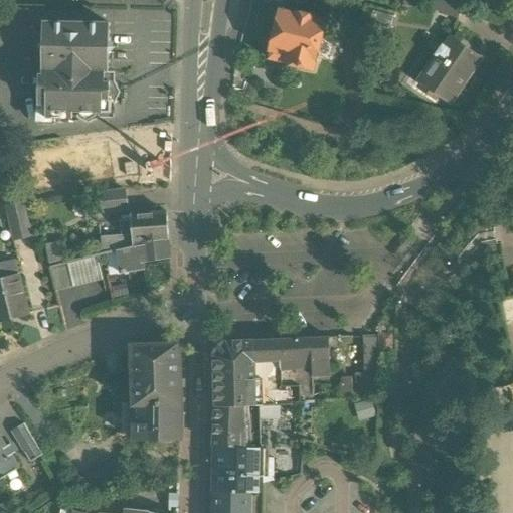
[(462,4),(452,0),(435,0),(433,8),(458,17),(462,4)]
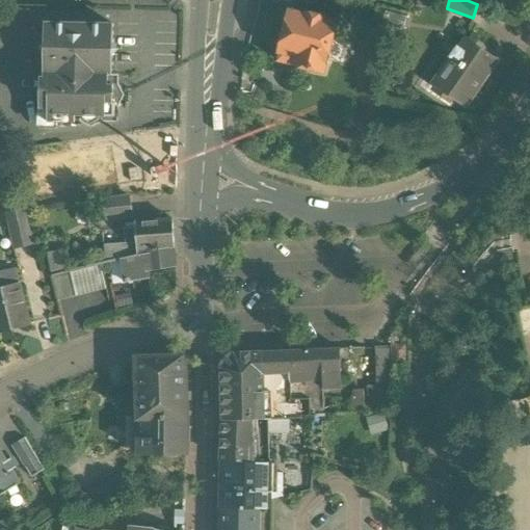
[(409,11),(375,2),(369,26),(403,34),(409,11)]
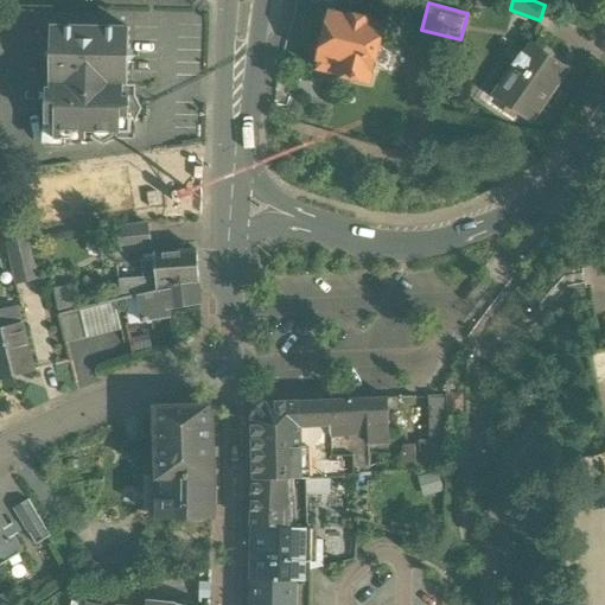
[(345,16),(329,11),(318,57),(319,57),(316,68),(368,80),(381,24),(369,20),(369,19),(367,19),(367,18),(349,13),(348,14),(345,14),(345,16)]
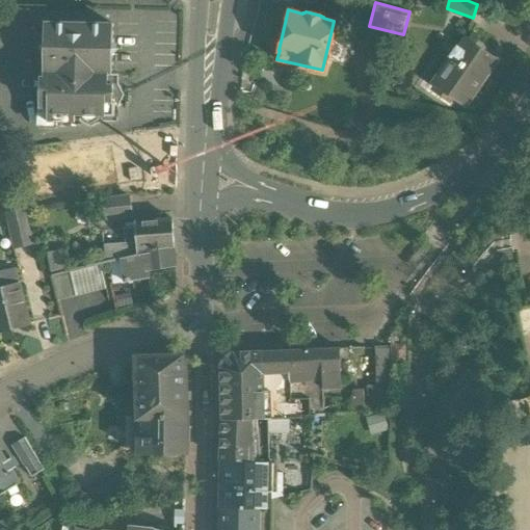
[(44,21),(43,72),(44,72),(106,73),(110,73),(110,51),(113,48),(110,44),(111,22),(44,21)]
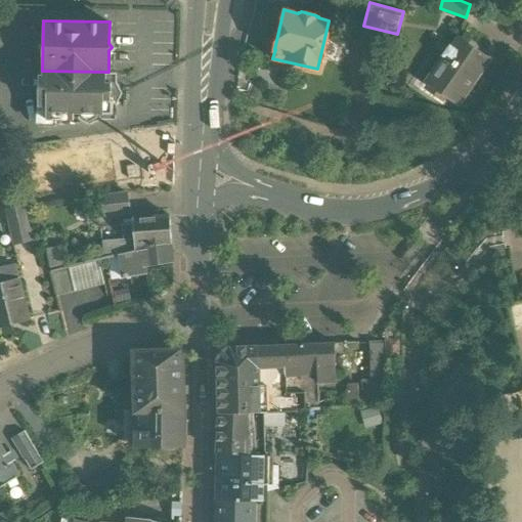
[(448,45),(423,81),(454,102),(471,80),(473,82),(490,58),(457,35),(450,45),(448,45)]
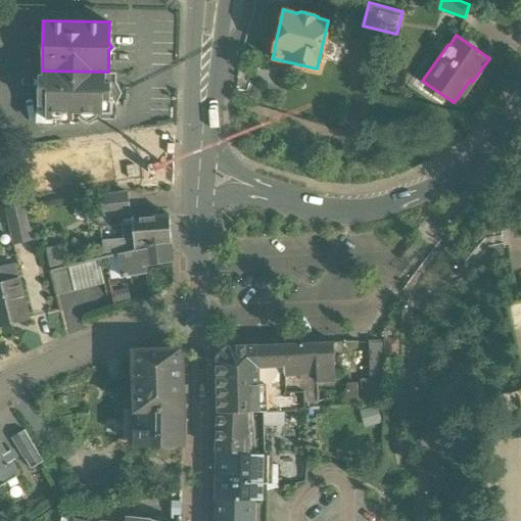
[(104,82),(104,72),(43,70),(43,74),(39,74),(38,105),(46,105),(46,119),(72,119),(73,112),(81,112),(88,116),(95,112),(111,113),(111,100),(109,100),(113,93),(109,85),(109,82),(104,82)]
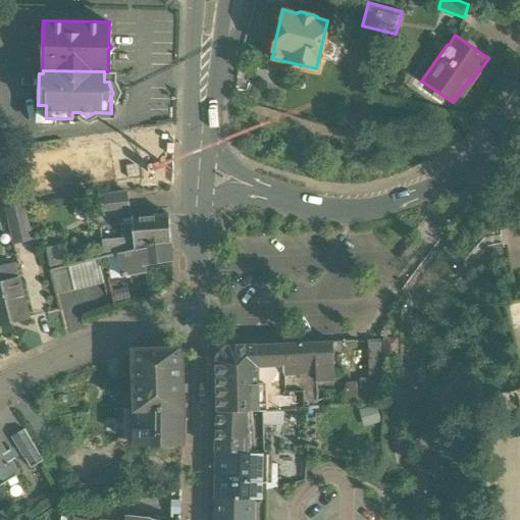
[(144,179),(138,137),(36,151),(41,193),(144,179)]
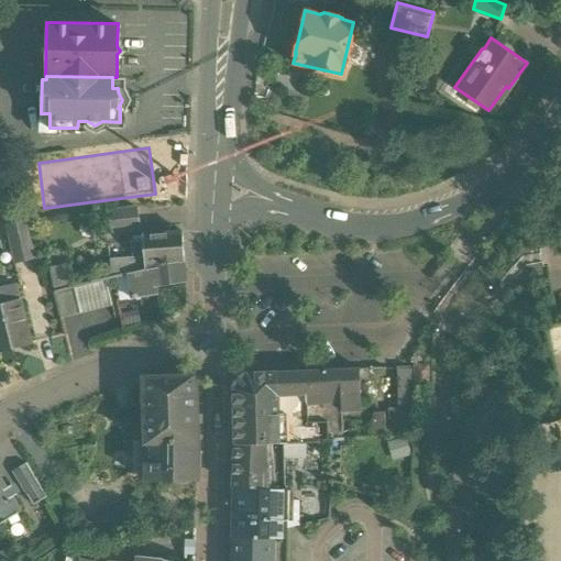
[(133,205),(103,209),(107,232),(136,229),(133,205)]
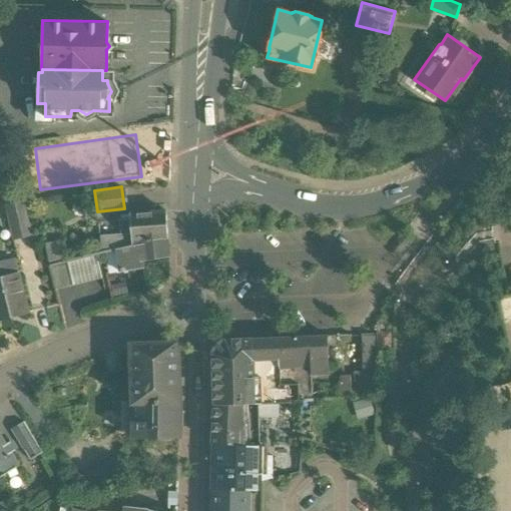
[(22,201),(6,204),(14,236),(29,233),(22,201)]
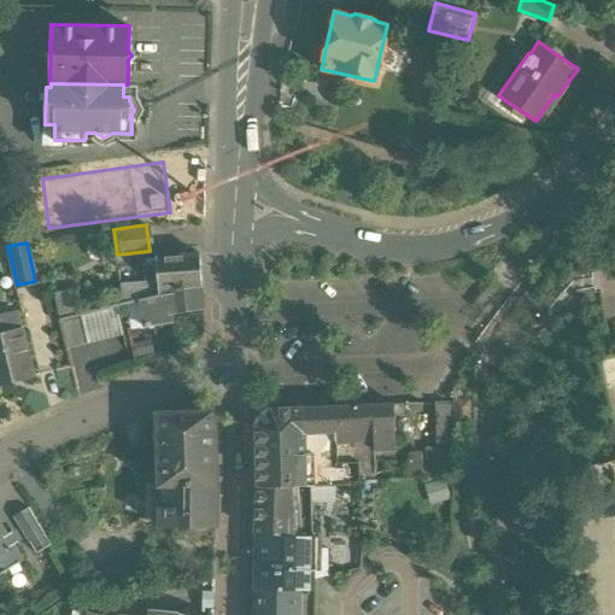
[(198,252),(179,253),(179,245),(154,247),(154,265),(158,293),(200,285),(198,252)]
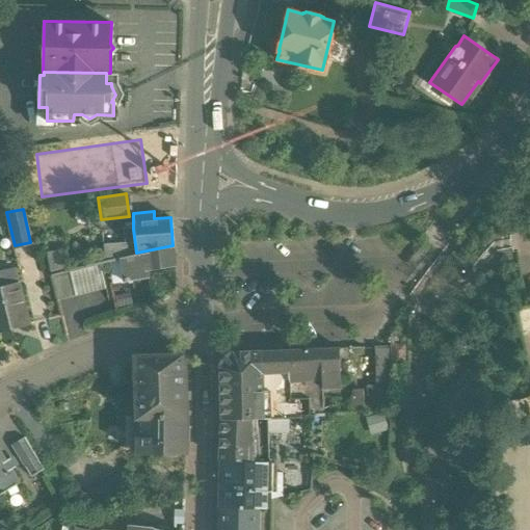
[(133,229),(123,229),(123,244),(108,245),(109,260),(121,258),(136,254),(136,253),(133,229)]
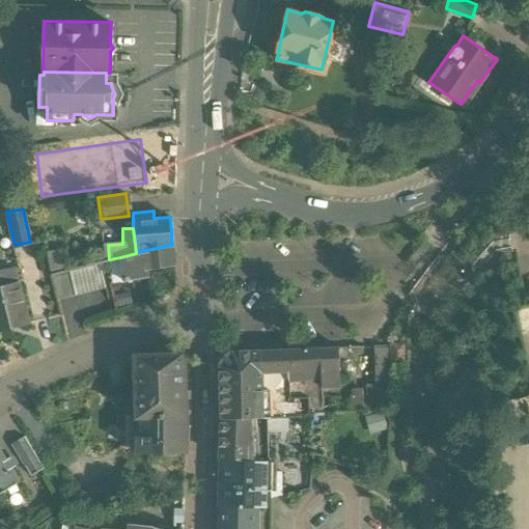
[(172,245),(136,252),(136,253),(120,257),(124,280),(148,277),(147,270),(174,265),(172,245)]
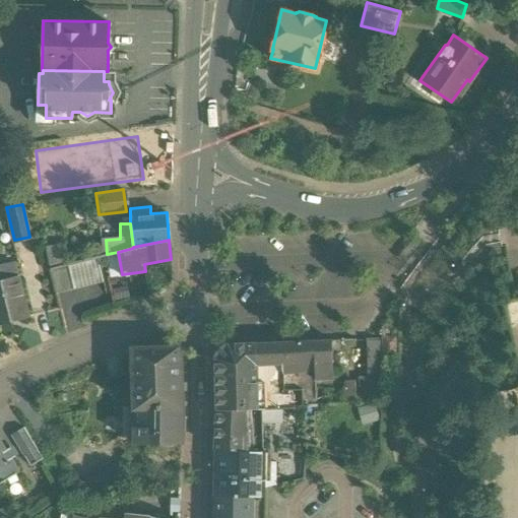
[(67,264),(65,245),(47,247),(49,268),(67,264)]
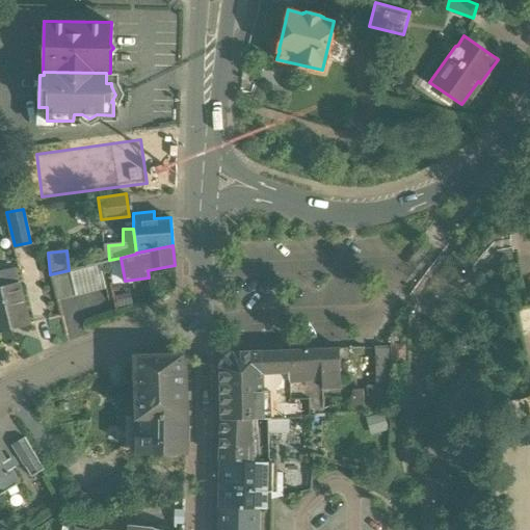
[(15,268),(2,271),(5,285),(18,282),(15,268)]
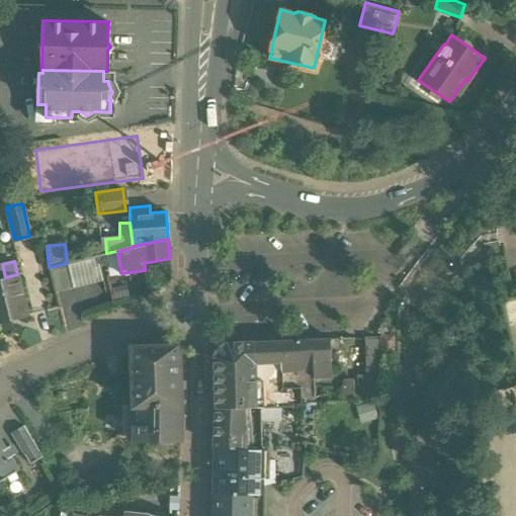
[(67,263),(49,267),(55,291),(73,286),(67,263)]
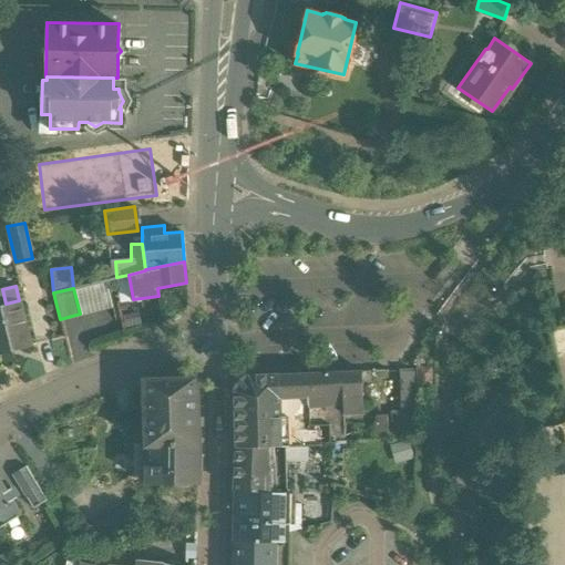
[(2,289),(0,289),(0,351),(30,343),(19,300),(6,304),(2,289)]
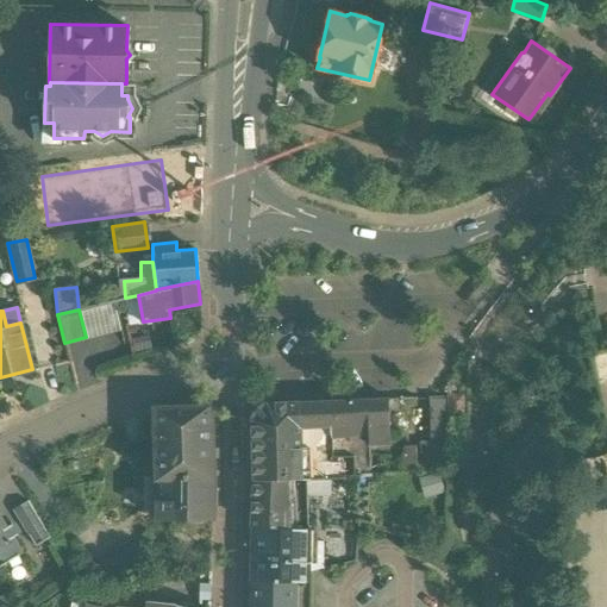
[(462,393),(446,394),(448,417),(462,415),(462,393)]
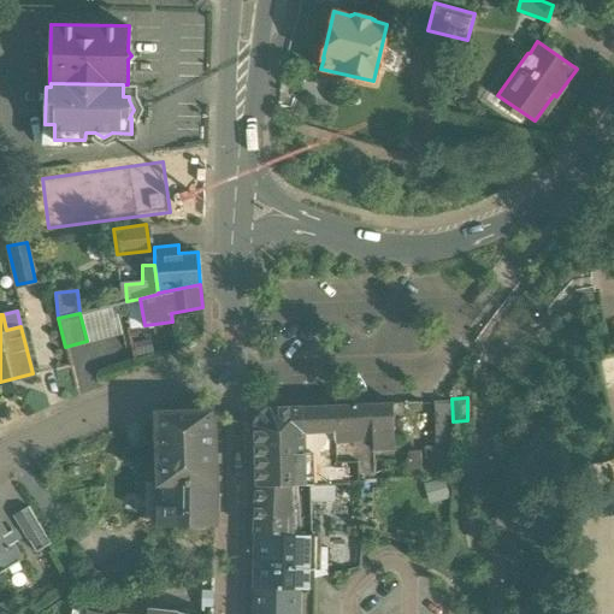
[(452,399),(431,399),(434,446),(454,444),(452,399)]
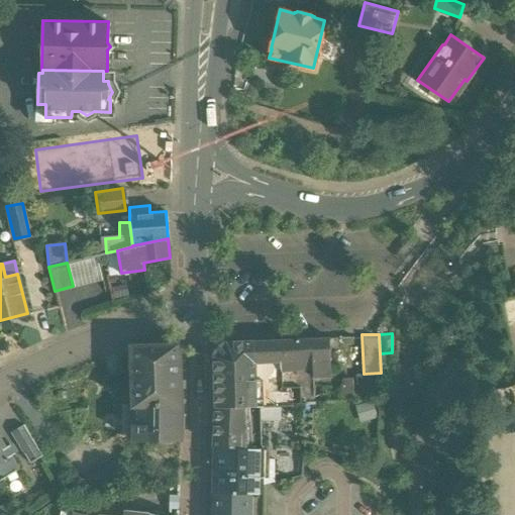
[(330,376),(329,337),(252,339),(252,340),(253,369),(262,368),(279,368),(281,367),(281,370),(312,368),(312,377),(313,377),(330,376)]
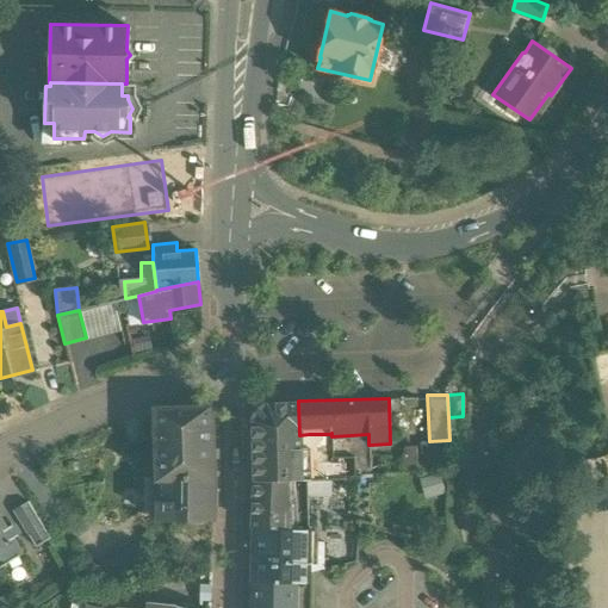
[(298,402),(267,403),(267,404),(260,408),(255,413),(253,420),(252,420),(254,481),(293,479),(302,479),(301,464),(299,435),(298,402)]
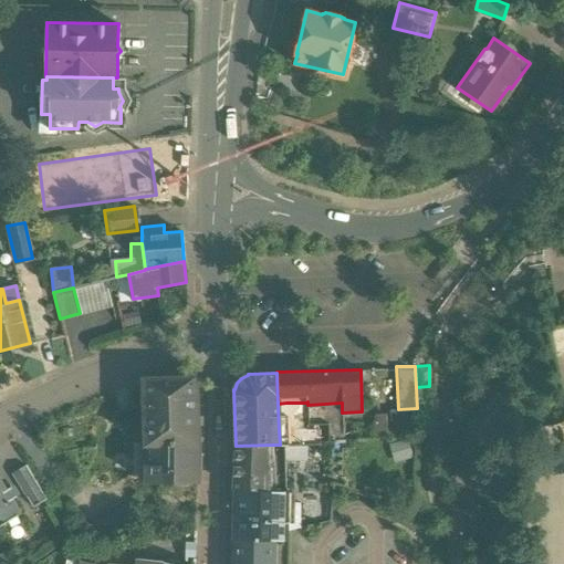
[(194,376),(144,378),(146,442),(146,444),(153,444),(197,441),(194,376)]
